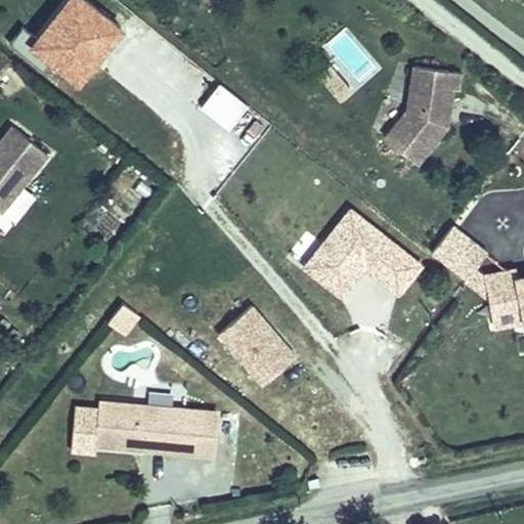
[(324,48),(334,58),(315,75),(342,102),(381,67),(345,29),(324,48)]
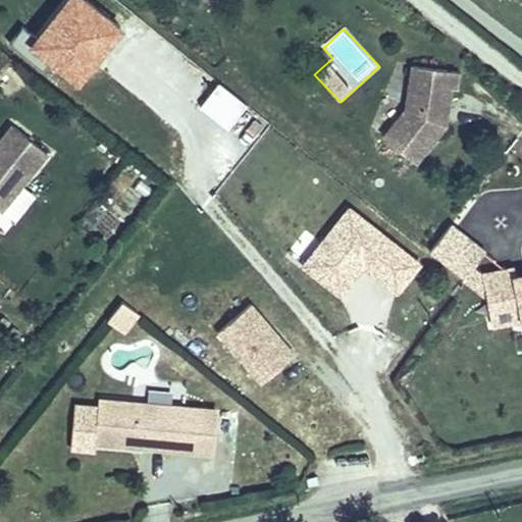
[(446,107),(450,86),(455,87),(458,69),(412,62),(405,106),(381,135),(413,160),(444,123),(438,119),(440,107),(446,107)]
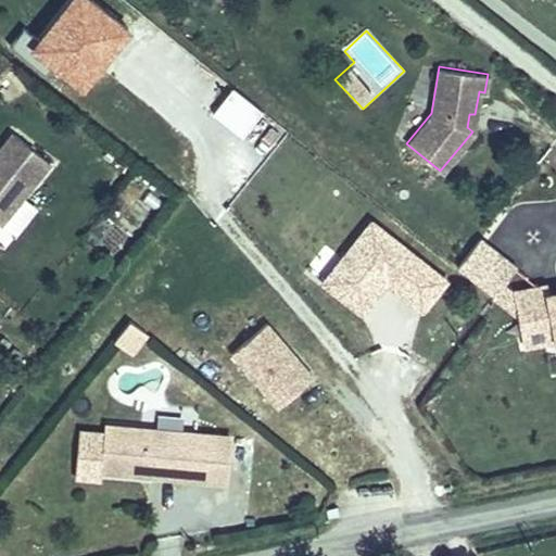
[(0,85),(0,100),(5,108),(27,88),(14,73),(0,85)]
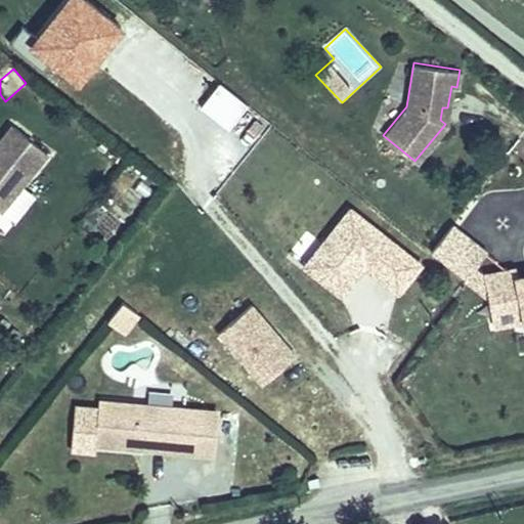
[(50,156),(15,127),(0,145),(0,212),(2,214),(50,156)]
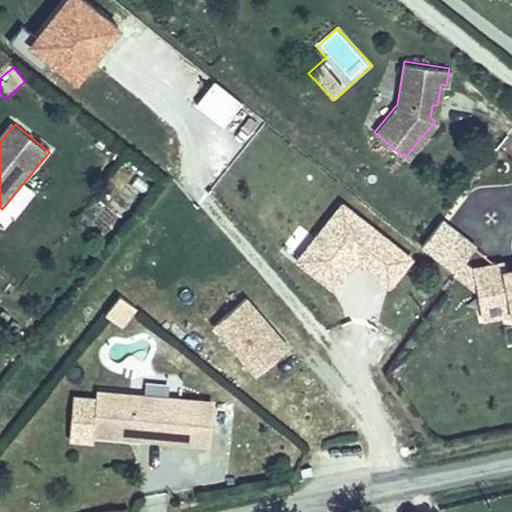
[(511,275),(511,269),(510,262),(478,267),(487,318),(511,313),(511,275)]
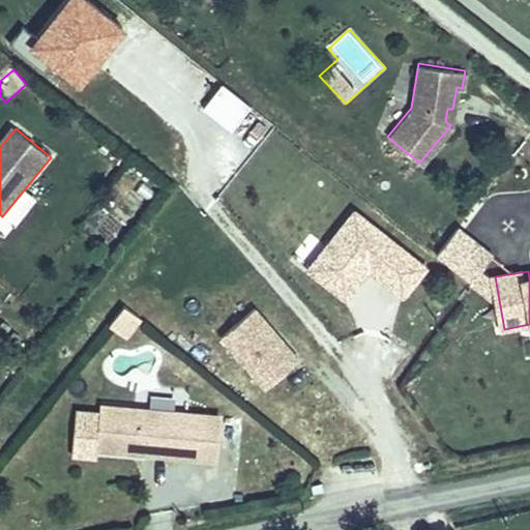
[(124,341),(140,319),(122,305),(106,327),(124,341)]
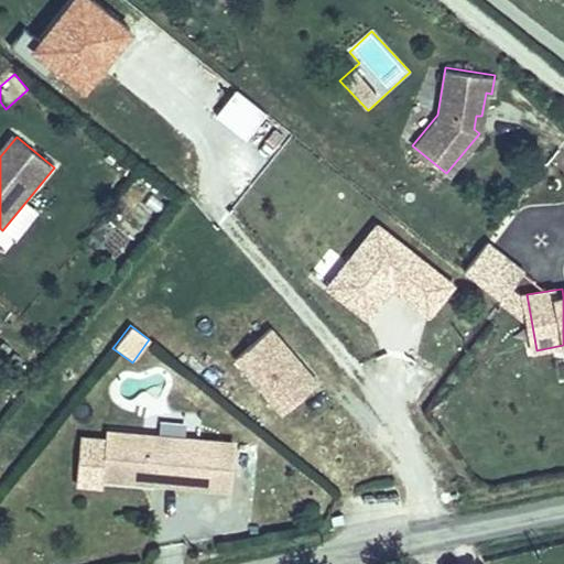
[(316,383),(269,328),(234,358),(281,413),(316,383)]
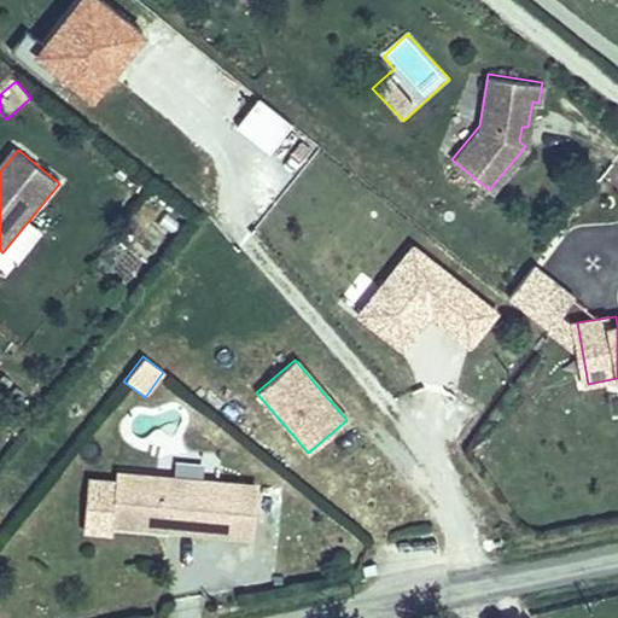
[(237,484),(116,474),(111,525),(232,535),(237,484)]
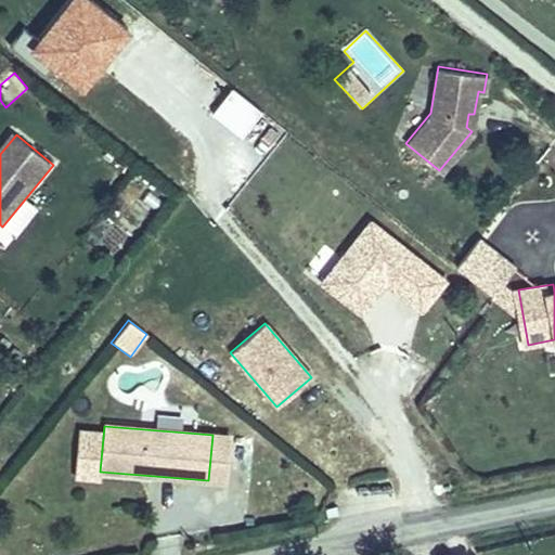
[(231,436),(213,435),(208,480),(227,482),(231,436)]
